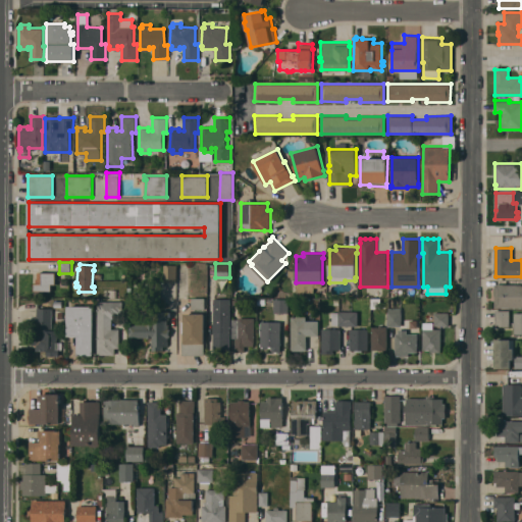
[(164,264),(177,264),(176,281),(164,280),(164,264)]
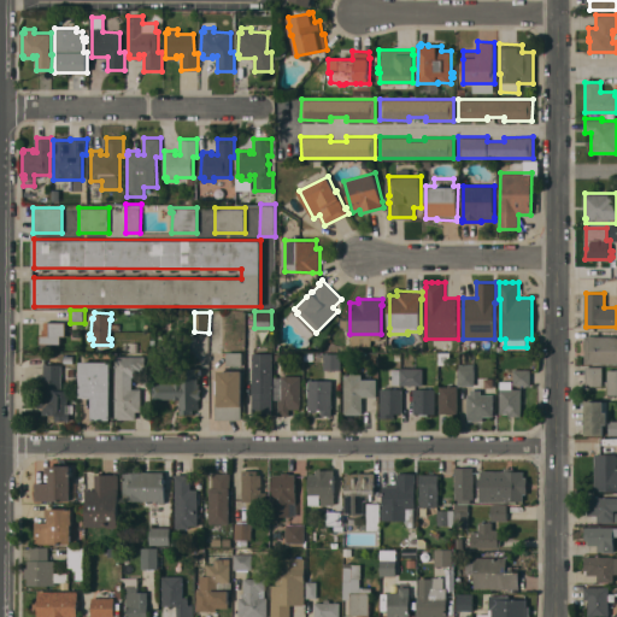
[(65,335),(62,335),(62,345),(40,344),(40,335),(42,335),(42,329),(45,329),(45,322),(65,322),(65,335)]
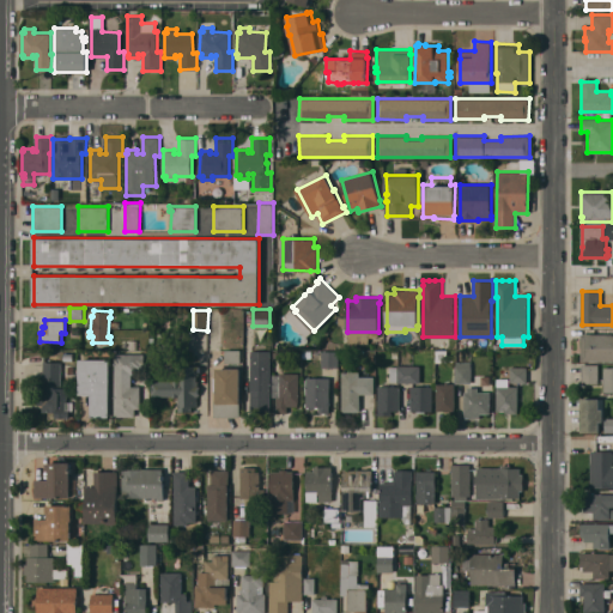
[(612,333),(612,360),(581,360),(582,333),(612,333)]
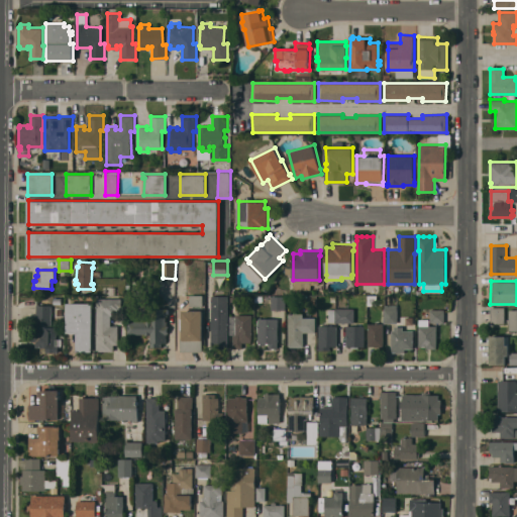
[(190,306),(190,294),(203,294),(203,306),(190,306)]
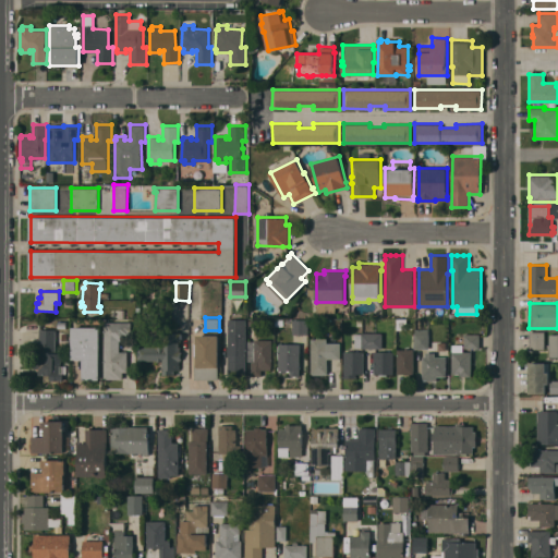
[(246,375),(229,375),(229,318),(247,318),(246,375)]
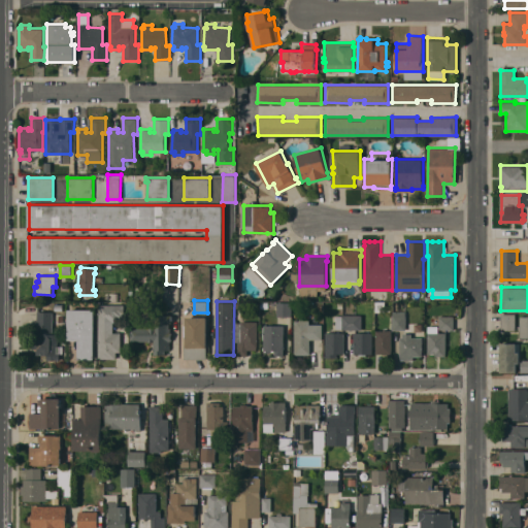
[(292,316),(277,316),(277,302),(292,302),(292,316)]
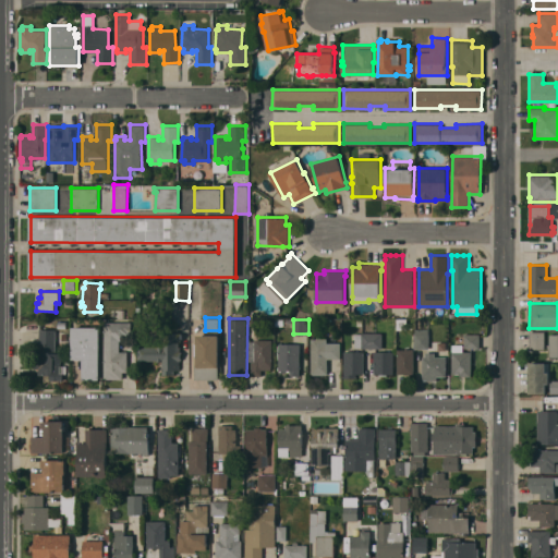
[(105,322),(132,322),(132,331),(130,331),(130,335),(126,335),(126,340),(120,340),(120,351),(128,351),(128,372),(123,372),(123,378),(105,378),(105,322)]
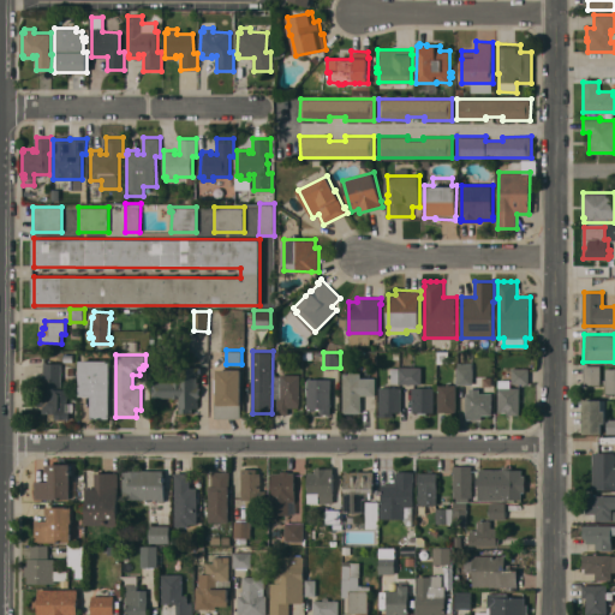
[(81,360),(111,360),(111,418),(93,418),(93,396),(83,396),(83,395),(81,395),(81,360)]
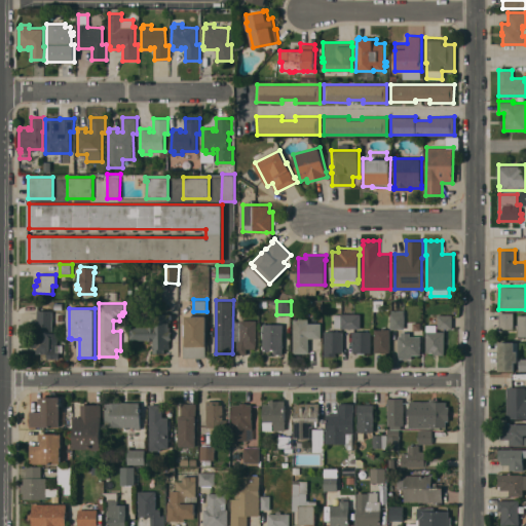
[(404,328),(391,328),(391,309),(404,310),(404,328)]
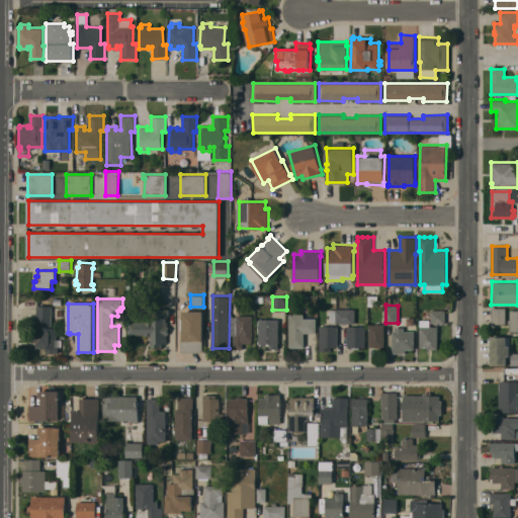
[(52,327),(58,327),(58,334),(62,335),(61,343),(57,343),(56,353),(47,353),(47,348),(36,348),(36,342),(32,342),(32,332),(36,332),(36,306),(52,306),(52,327)]
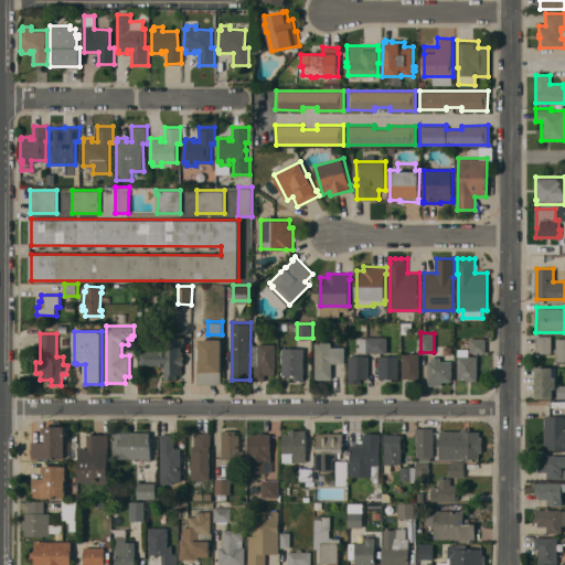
[(473,338),(473,336),(480,336),(480,338),(487,338),(486,352),(470,352),(470,338),(473,338)]
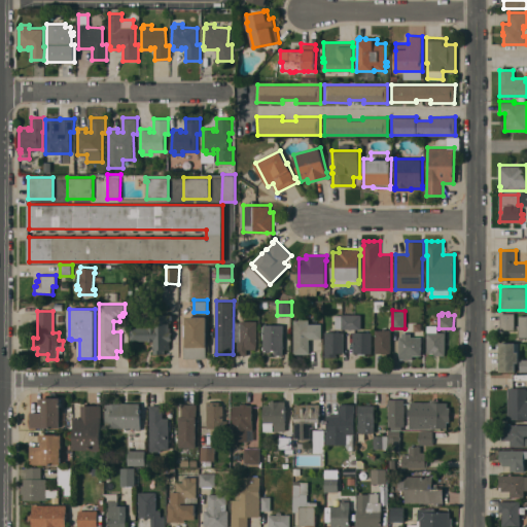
[(515,313),(515,318),(518,318),(518,324),(515,324),(515,329),(500,329),(500,313),(515,313)]
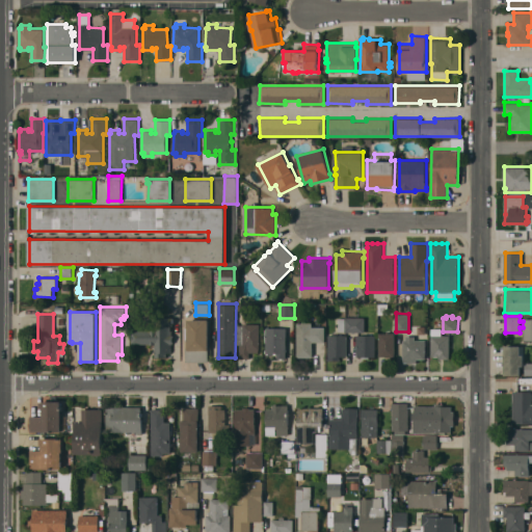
[(132,345),(132,330),(139,329),(139,326),(158,325),(157,317),(173,317),(174,324),(170,324),(170,329),(173,329),(173,343),(171,343),(171,352),(167,352),(167,356),(156,357),(155,344),(132,345)]
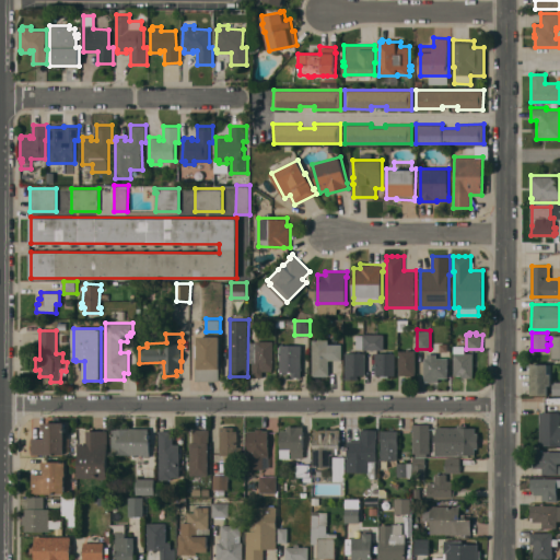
[(384,349),(363,349),(363,348),(357,348),(357,335),(363,335),(363,334),(384,334),(384,349)]
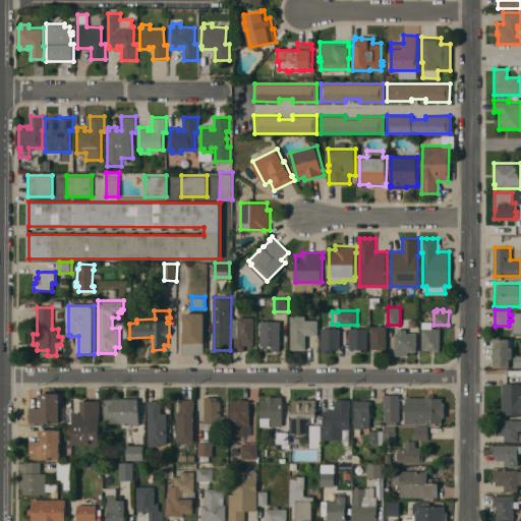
[(514,325),(511,325),(511,322),(513,322),(514,311),(520,311),(520,333),(513,333),(514,325)]
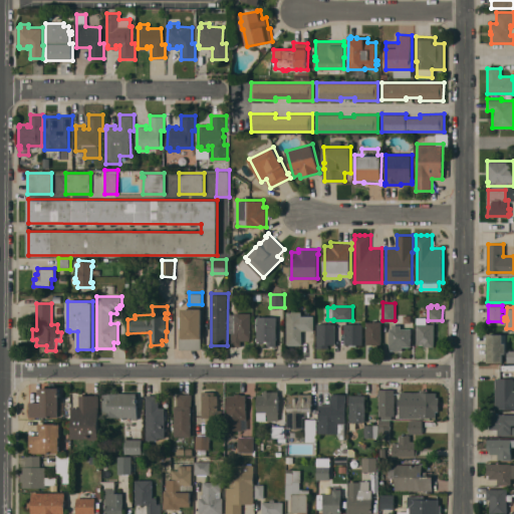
[(201,349),(180,349),(180,336),(182,336),(182,327),(180,327),(180,316),(182,316),(182,308),(202,308),(201,349)]
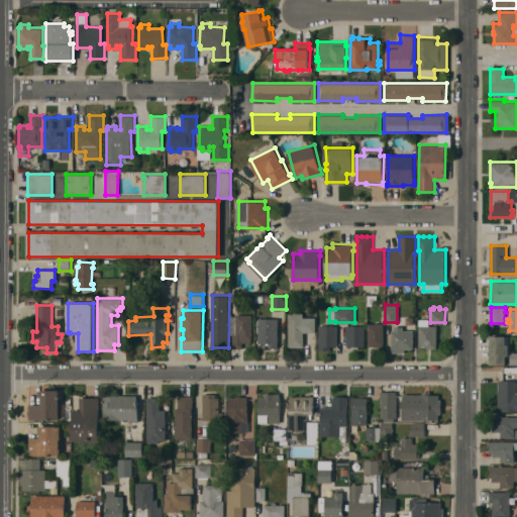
[(304,332),(303,345),(302,345),(302,347),(290,346),(290,345),(289,345),(289,313),(294,313),(294,312),(297,312),(297,313),(302,313),(302,318),(316,319),(316,332),(304,332)]
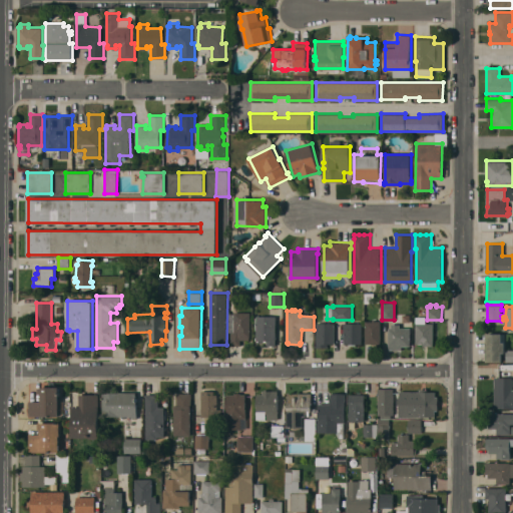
[(250,339),(240,339),(240,346),(231,346),(231,331),(233,331),(233,312),(250,312),(250,339)]
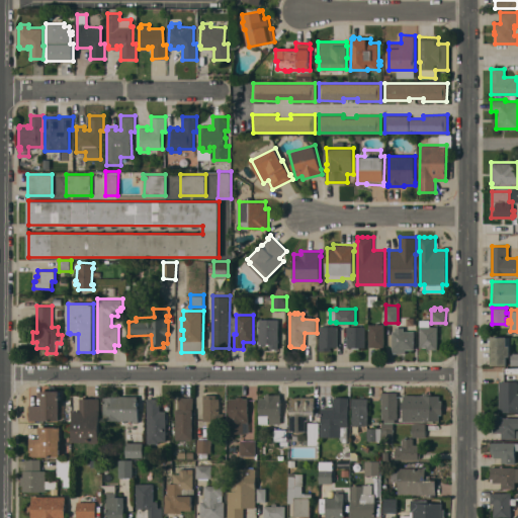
[(278,348),(270,348),(270,343),(269,343),(269,345),(266,345),(266,346),(261,346),(261,343),(259,343),(259,333),(259,321),(259,319),(278,319),(278,348)]
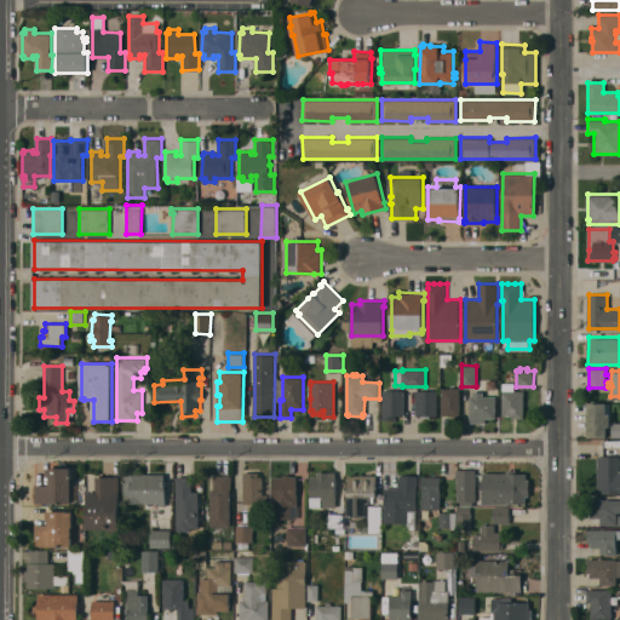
[(503,383),(515,383),(515,390),(523,390),(524,418),(511,418),(511,414),(503,414),(503,383)]
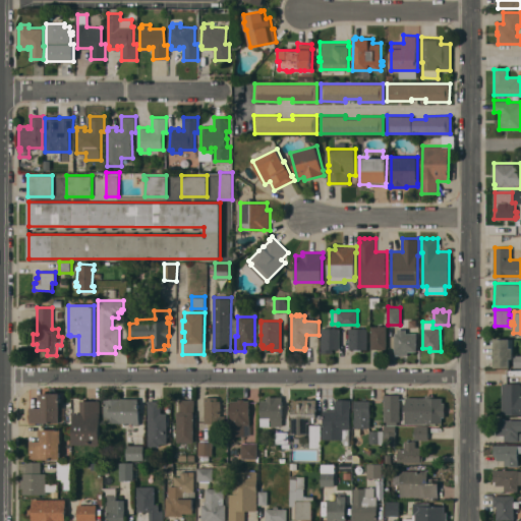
[(371,326),(379,326),(379,325),(382,325),(382,326),(383,326),(387,326),(387,349),(371,348),(371,326)]
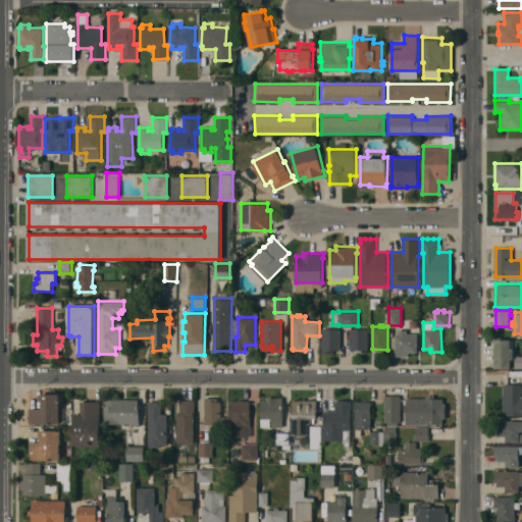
[(341,349),(332,349),(332,353),(321,353),(322,328),(327,328),(327,327),(332,327),(332,328),(341,328),(341,349)]
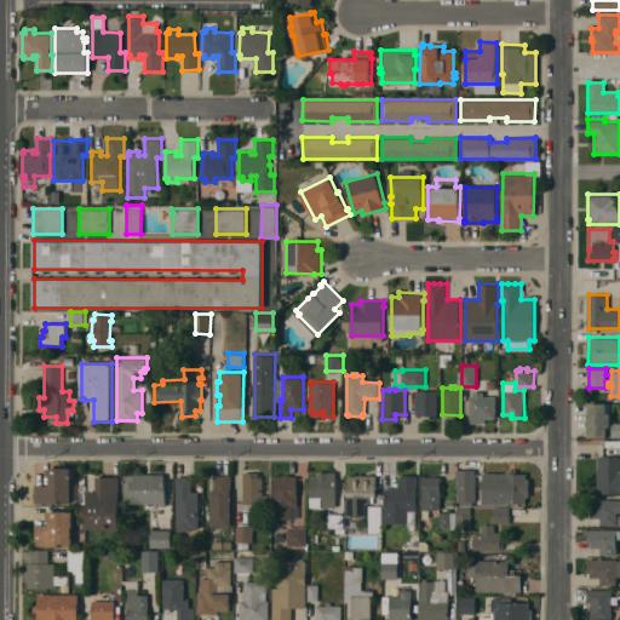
[(437,414),(430,414),(430,418),(423,418),(423,414),(417,414),(417,390),(437,390),(437,414)]
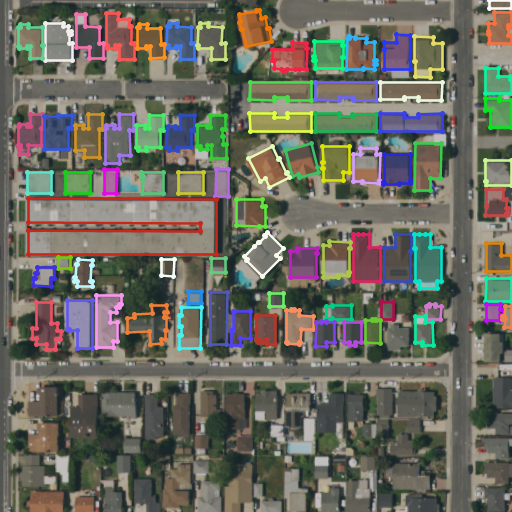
[(409,345),(401,345),(401,349),(388,348),(388,327),(391,327),(391,323),(399,323),(399,327),(409,327),(409,345)]
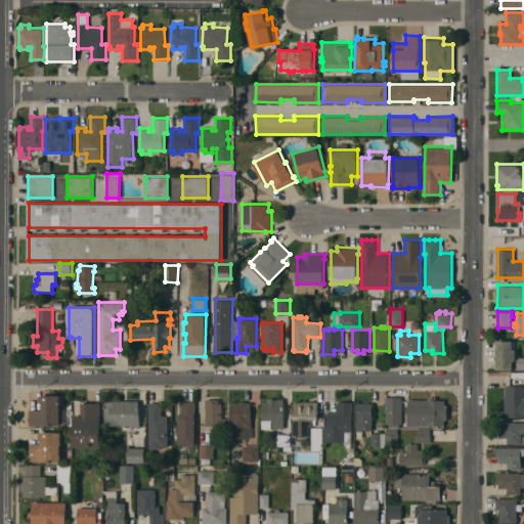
[(497,368),(497,340),(513,340),(513,349),(516,349),(516,359),(513,359),(513,368),(497,368)]
